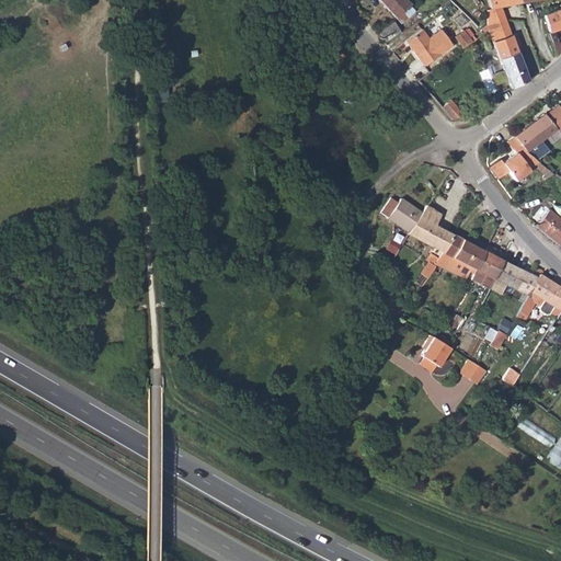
[(415,10),(405,0),(379,0),(380,1),(401,23),(415,10)]
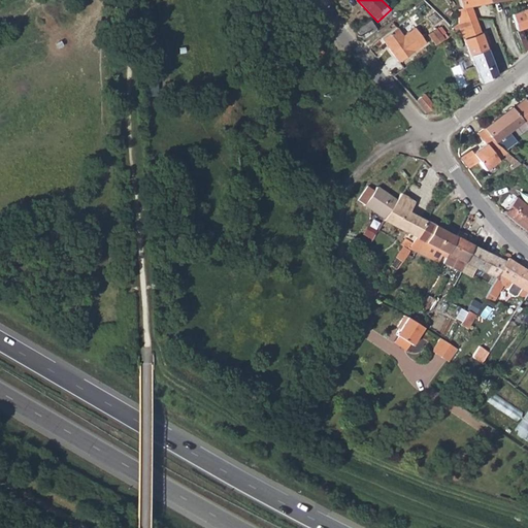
[(458,0),(461,7),(457,9),(457,17),(458,24),(474,18),(471,7),(491,3),(490,0),(458,0)]
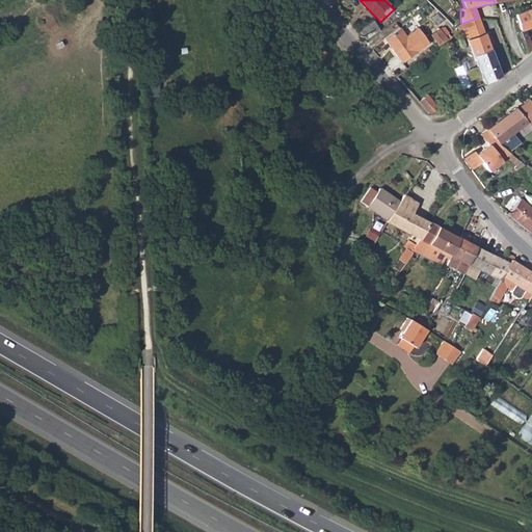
[(531,6),(528,8),(514,14),(519,27),(520,31),(531,25),(531,6)]
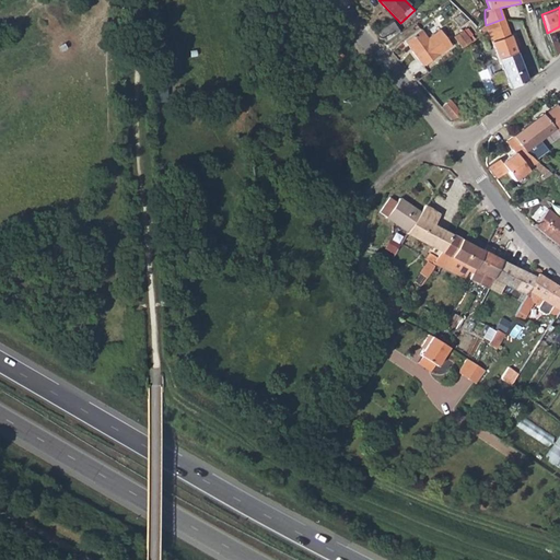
[(526,79),(503,19),(486,25),(480,28),(482,32),(483,34),(486,32),(488,31),(509,89),(526,79)]
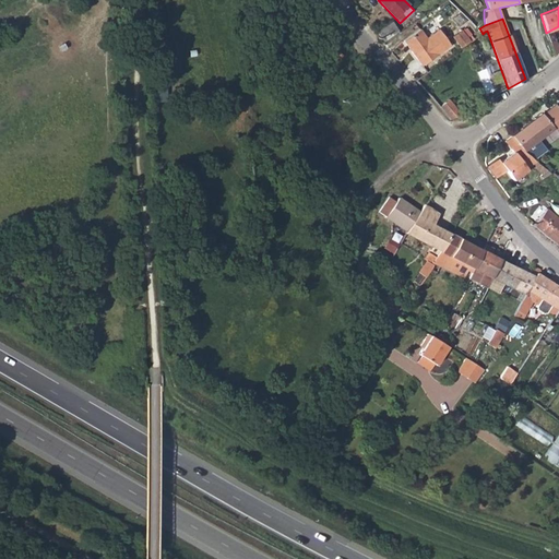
[(397,30),(391,21),(378,31),(383,39),(397,30)]
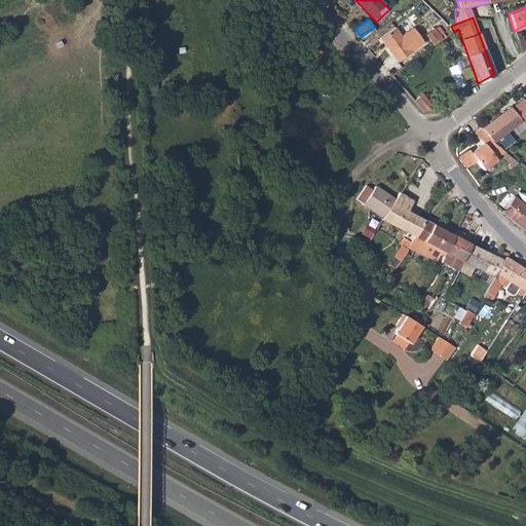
[(396,26),(380,37),(385,44),(387,43),(388,45),(387,46),(398,61),(424,41),(413,26),(402,35),(396,26)]
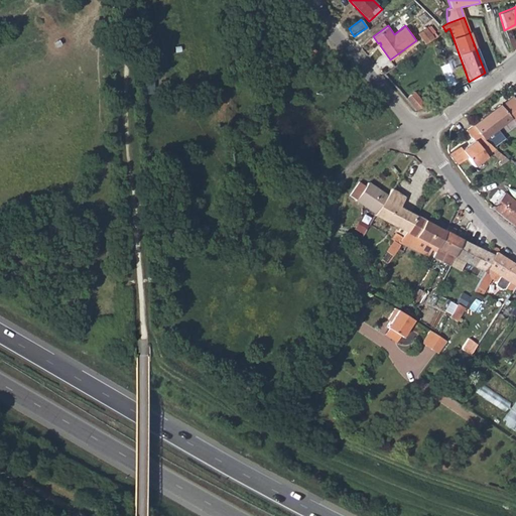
[(418,32),(426,42),(433,37),(431,35),(426,27),(418,32)]
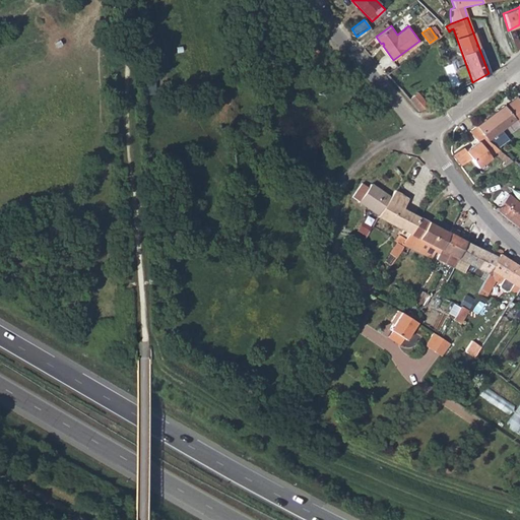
[(316,48),(312,44),(306,49),(309,53),(316,48)]
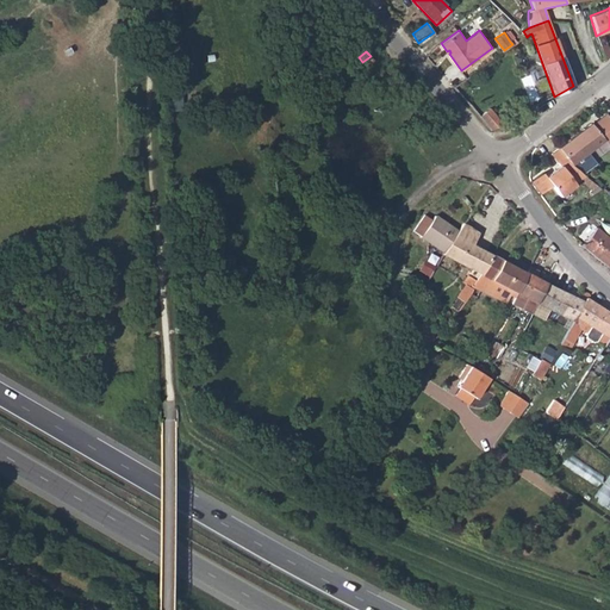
[(373,60),(371,56),(362,62),(367,67),(373,60)]
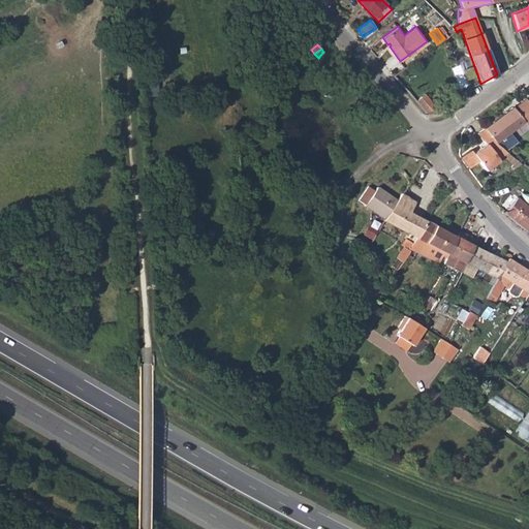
[(428,90),(417,99),(428,113),(439,103),(428,90)]
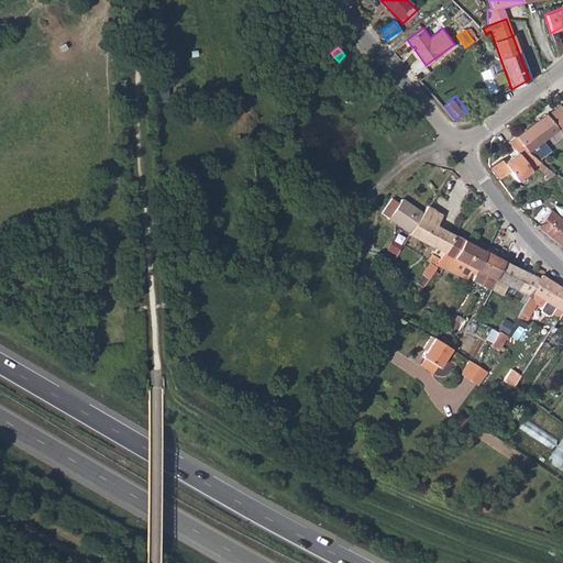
[(486,110),(494,105),(492,101),(483,107),(486,110)]
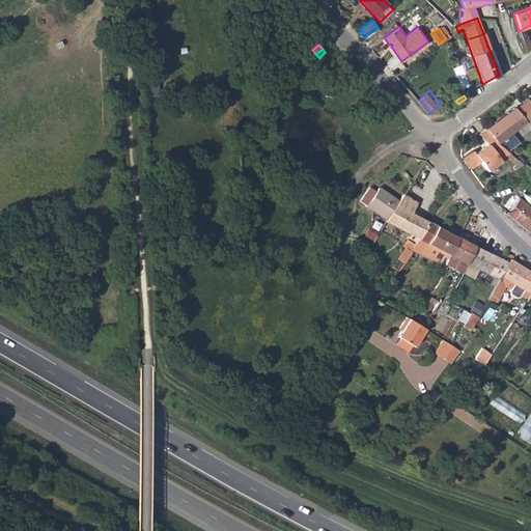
[(514,107),(485,129),(496,141),(498,143),(508,151),(520,142),(511,133),(526,121),(529,124),(530,122),(530,103),(528,99),(515,108),(514,107)]
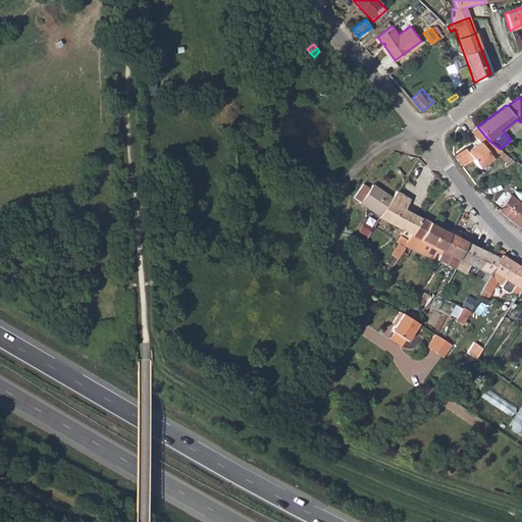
[(489,141),(487,139),(481,144),(480,142),(467,151),(464,148),(454,156),(463,166),(473,159),(478,168),(491,158),(490,157),(501,150),(500,149),(489,141)]
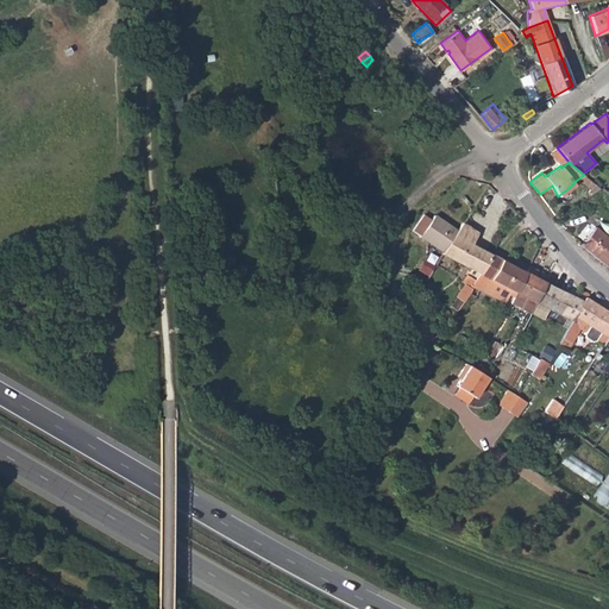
[(420,236),(444,250),(458,230),(434,214),(431,219),(424,214),(413,230),(420,236)]
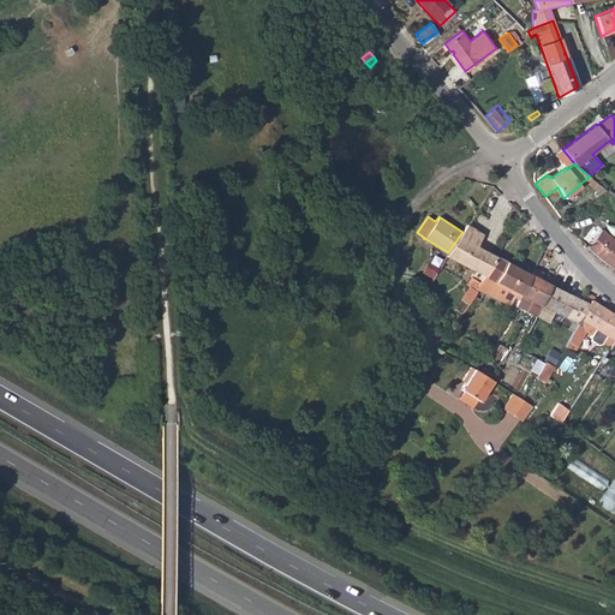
[(483,233),(467,225),(463,232),(448,252),(446,256),(473,270),(484,276),(496,255),(477,244),(483,233)]
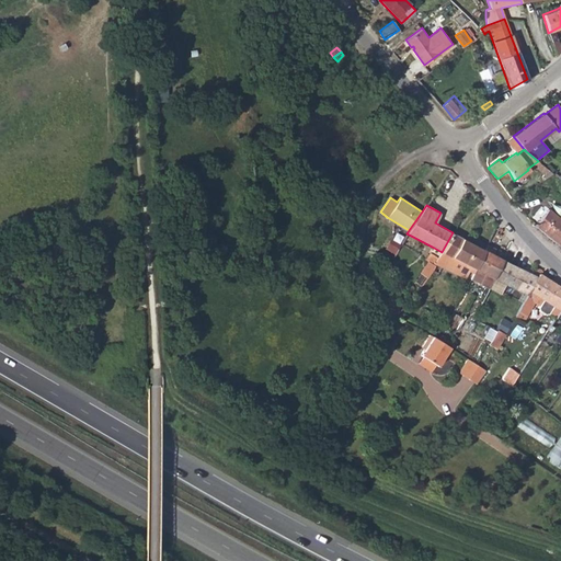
[(535,225),(560,245),(560,218),(548,208),(535,225)]
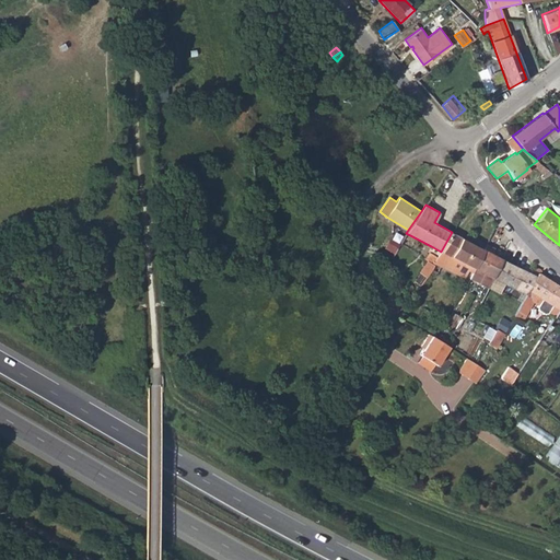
[(469,266),(474,269),(483,251),(452,232),(441,252),(434,265),(431,269),(436,271),(439,267),(463,278),(469,266)]
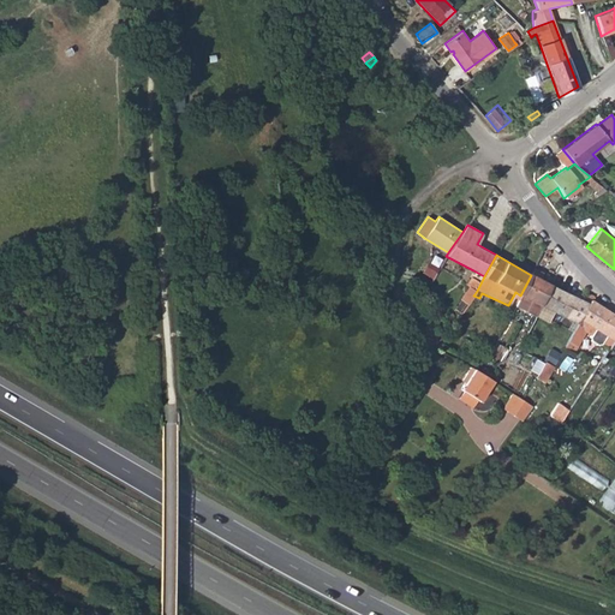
[(423,270),(433,276),(439,268),(428,262),(423,270)]
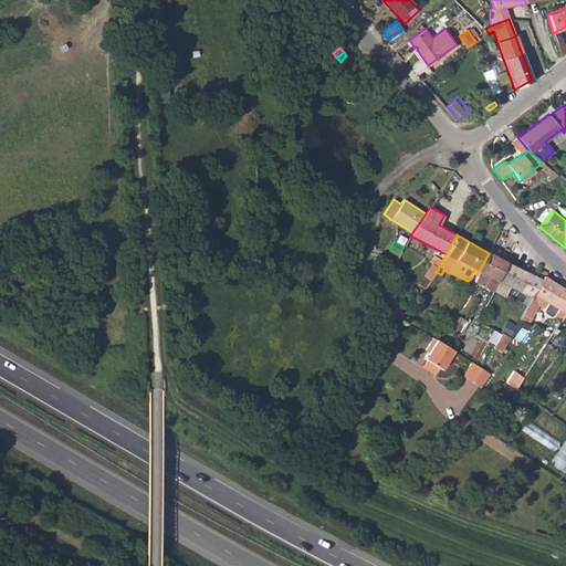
[(500,251),(491,248),(489,253),(479,272),(473,282),(492,291),(498,281),(506,262),(498,258),(500,251)]
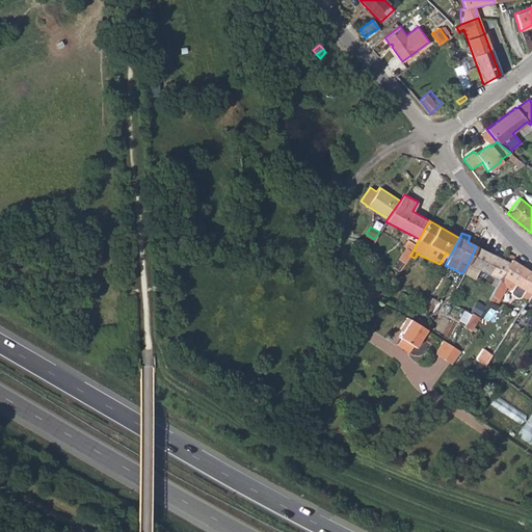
[(402,245),(405,247),(413,251),(419,239),(409,234),(402,245)]
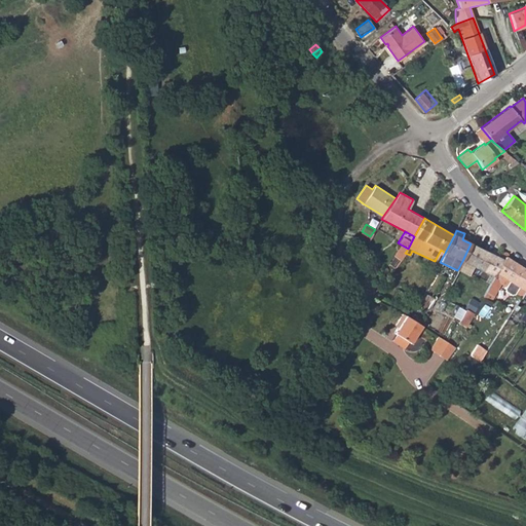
[(499,258),(472,243),(471,243),(462,261),(493,276),(505,256),(508,253),(501,250),(499,258)]
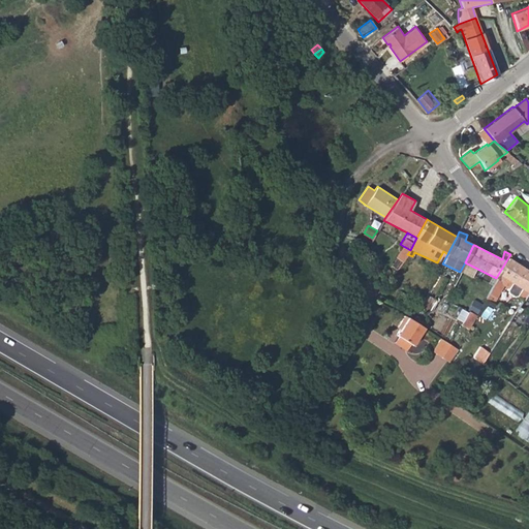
[(395,256),(402,262),(405,258),(407,254),(410,250),(403,246),(395,256)]
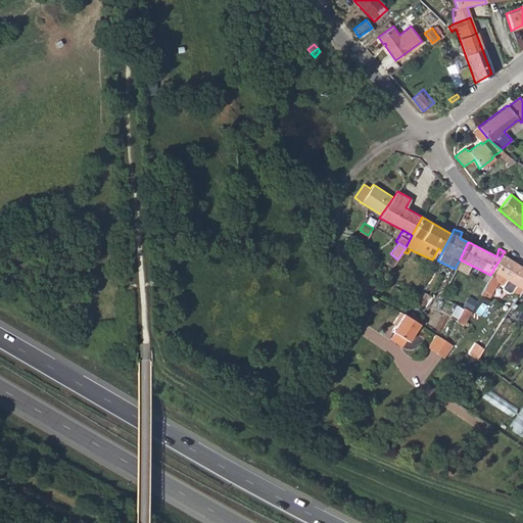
[(432,259),(437,262),(437,260),(442,251),(438,248),(432,259)]
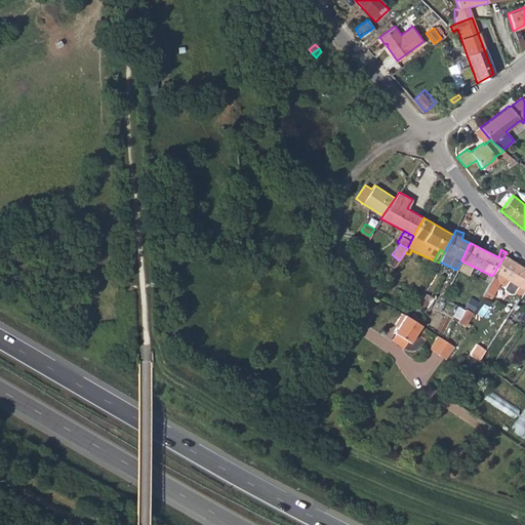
[(524,286),(524,269),(505,255),(492,276),(491,278),(485,290),(492,294),(499,283),(505,286),(505,287),(505,291),(509,293),(513,293),(514,291),(519,294),(522,290),(524,286)]
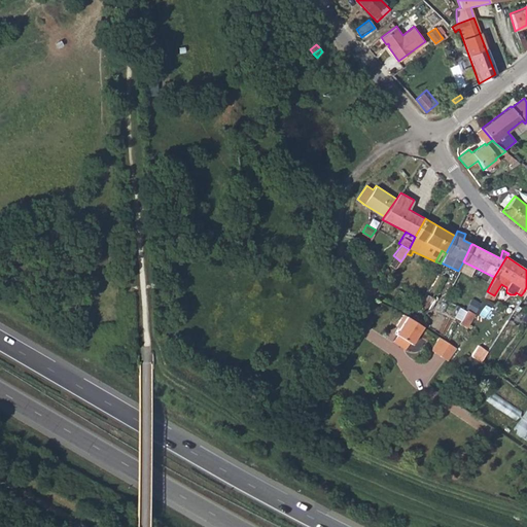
[(407,260),(403,257),(400,261),(385,281),(390,284),(407,260)]
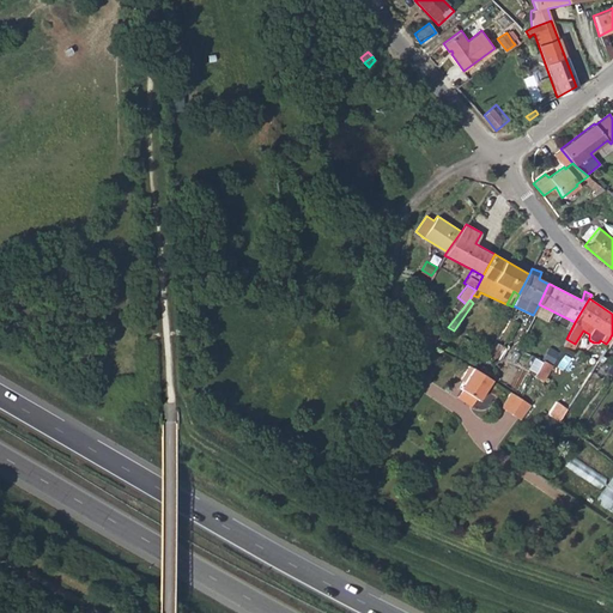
[(463,337),(462,338),(454,352),(466,358),(469,353),(466,351),(471,341),(463,337)]
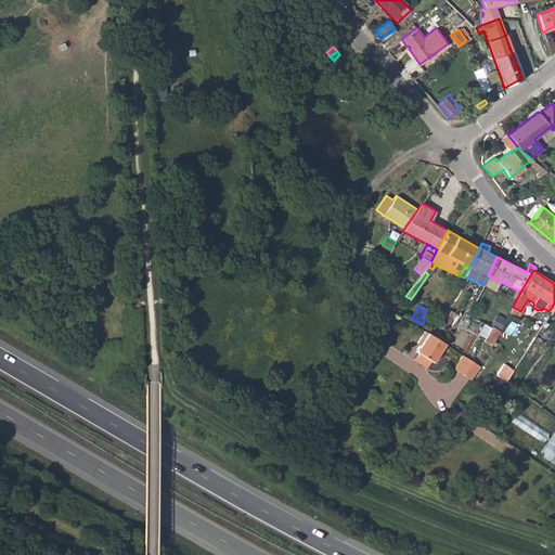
[(492,317),(488,324),(490,325),(499,332),(503,323),(492,317)]
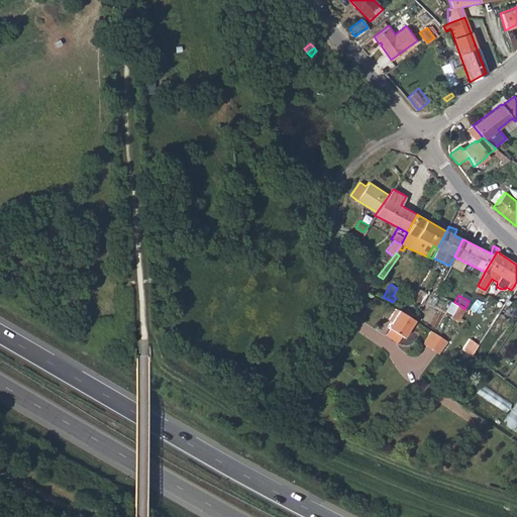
[(403,336),(414,319),(396,308),(385,325),(388,327),(401,335),(403,336)]
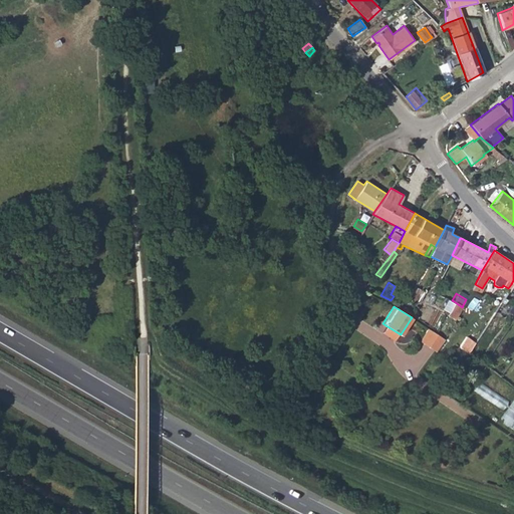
[(477,324),(473,330),(480,334),(480,333),(483,328),(477,324)]
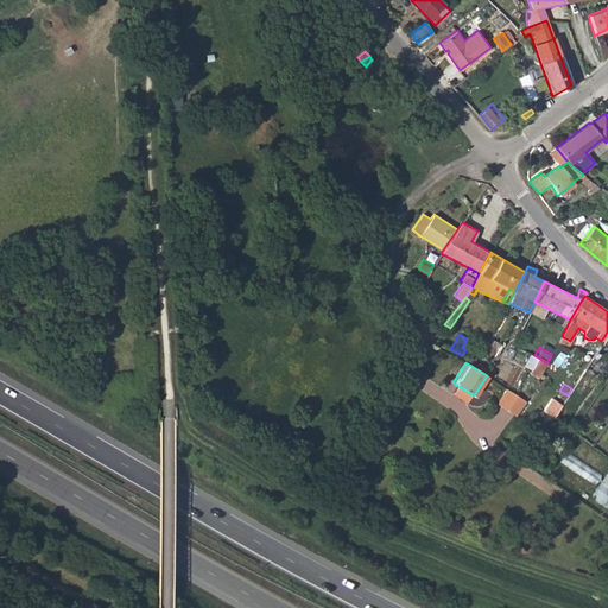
[(466,403),(472,394),(456,385),(451,393),(466,403)]
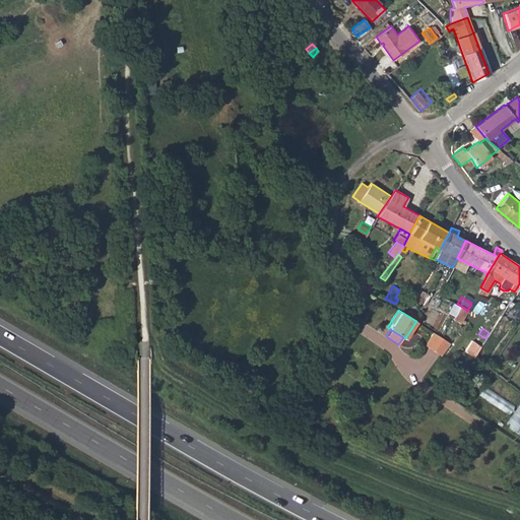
[(426,344),(442,353),(451,341),(449,340),(442,336),(434,331),(426,344)]
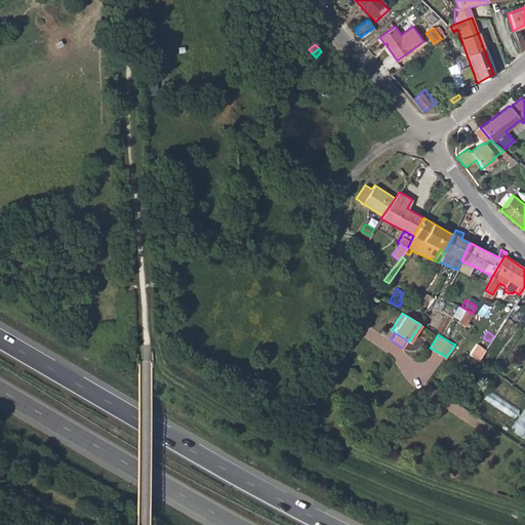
[(485,398),(515,415),(519,408),(490,390),(485,398)]
